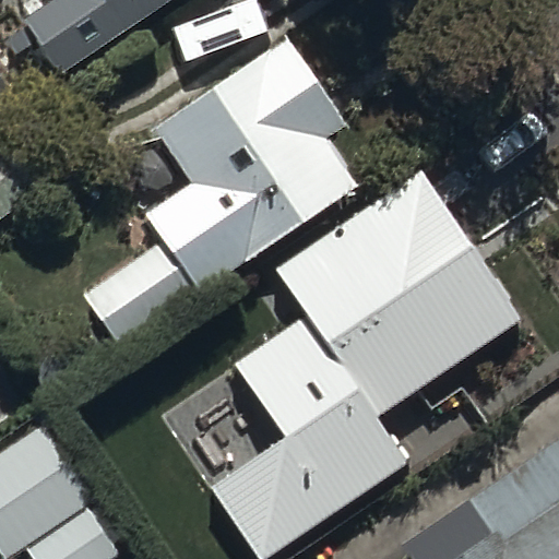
[(19,0),(0,12),(0,34),(8,46),(28,33),(47,62),(144,0),(19,0)]
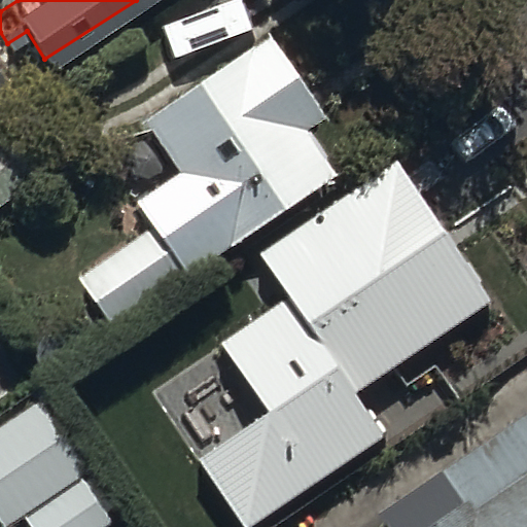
[(267,25),(139,107),(170,156),(129,182),(147,210),(69,260),(103,312),(335,164),(303,113),(317,104),(267,25)]
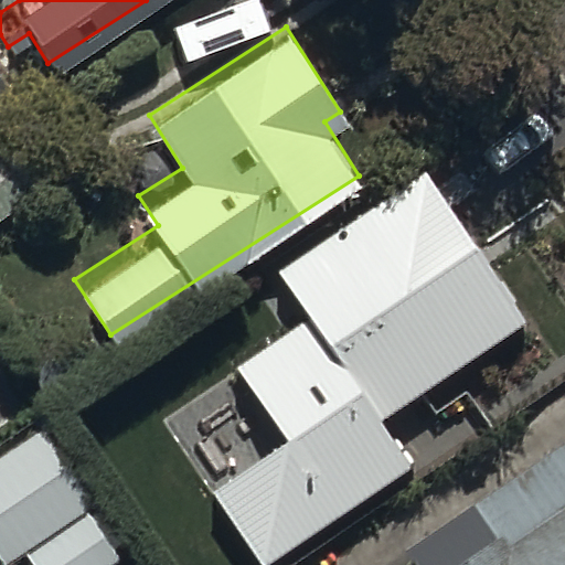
[(0,77),(0,117),(19,105),(0,77)]
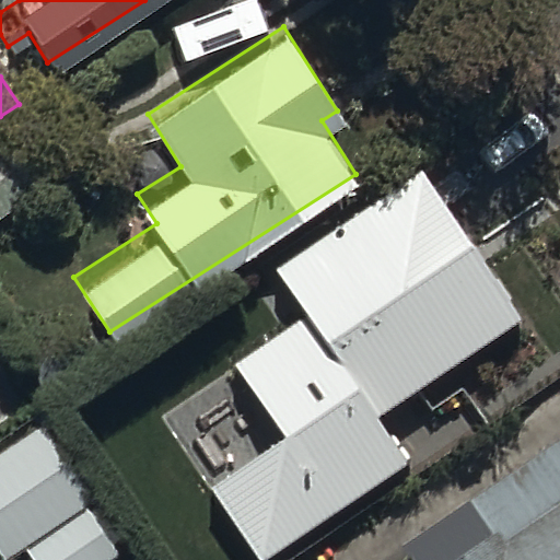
[(0,225),(38,198),(1,149),(0,149),(0,225)]
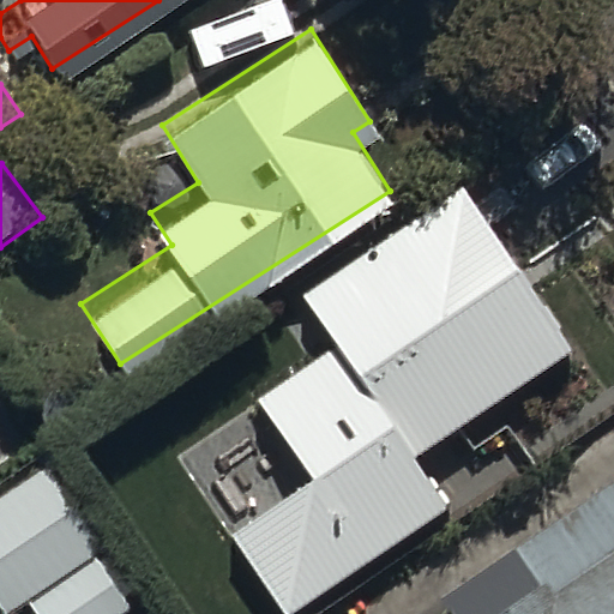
[(463,191),(306,299),(337,344),(257,398),(313,480),(230,537),(283,613),(293,613),(449,507),(414,457),(572,349),(463,191)]
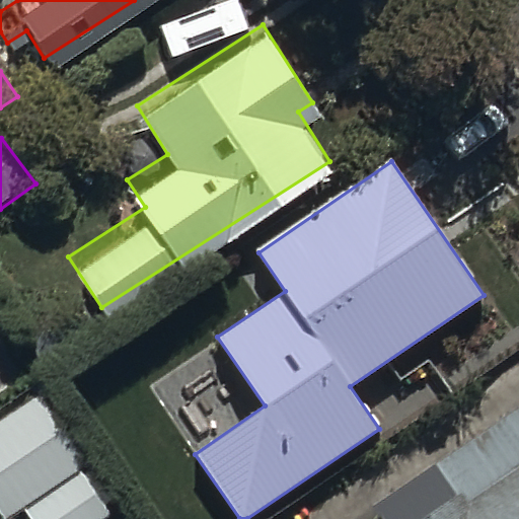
[(88,473),(43,404),(0,432),(0,518),(14,518),(20,516),(21,518),(109,518),(82,477),(88,473)]
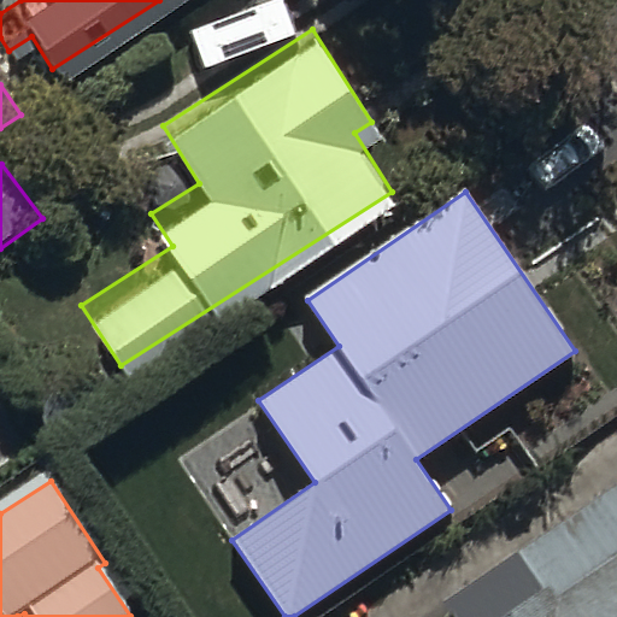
[(459,616),(616,616),(616,489),(450,601),(459,616)]
